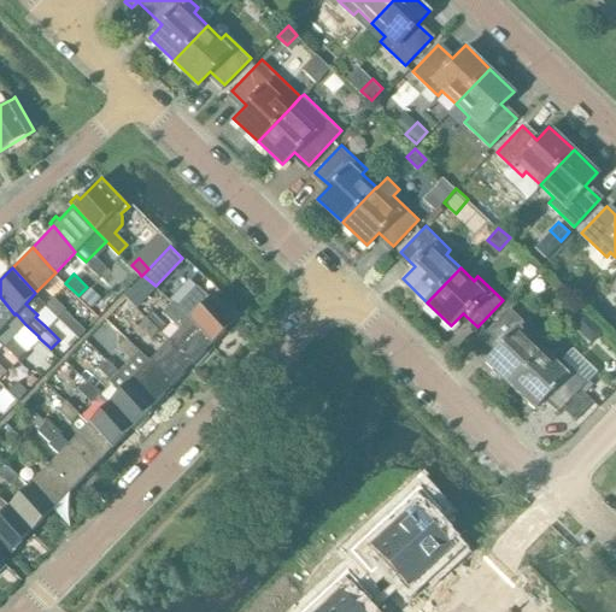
[(128,289),(140,301),(156,286),(142,275),(141,276),(128,289)]
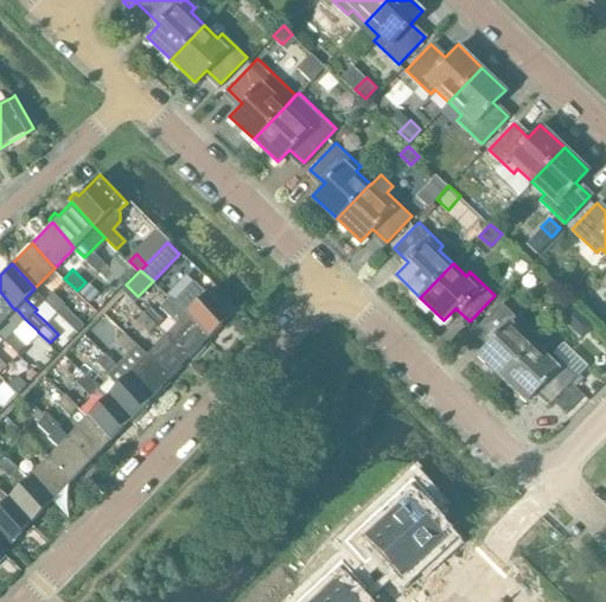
[(186,312),(209,337),(222,324),(225,326),(233,320),(229,316),(206,292),(195,280),(184,290),(191,296),(182,306),(182,307),(186,312)]
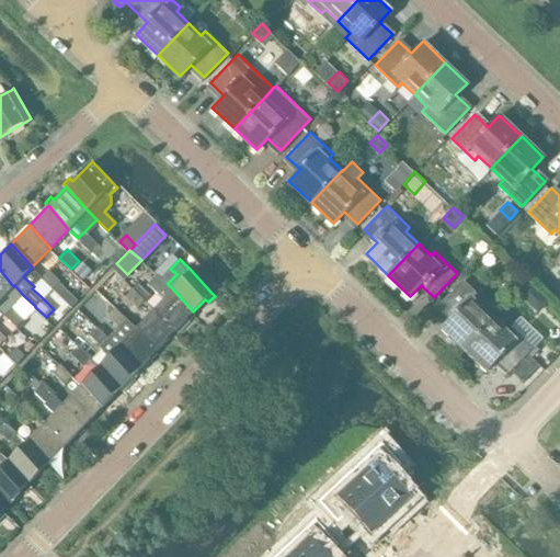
[(83,277),(91,269),(82,261),(75,269),(83,277)]
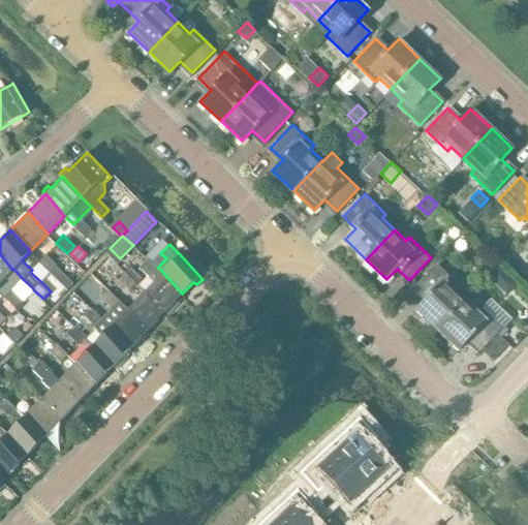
[(45,252),(38,260),(67,288),(73,281),(57,265),(57,264),(45,252)]
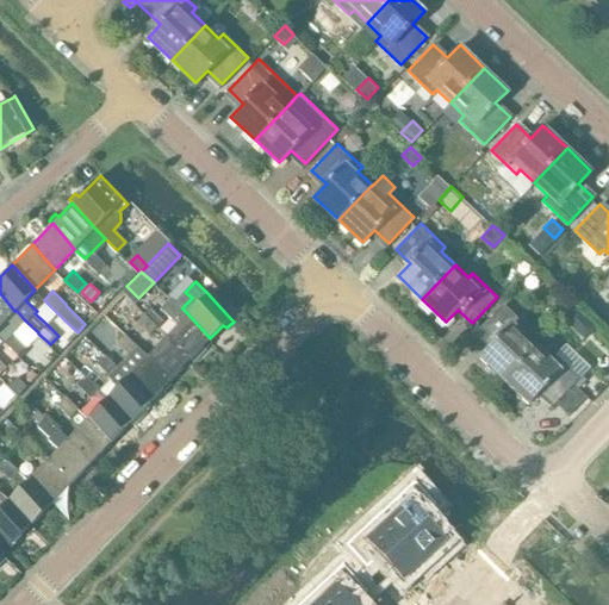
[(0,325),(14,311),(0,293),(0,325)]
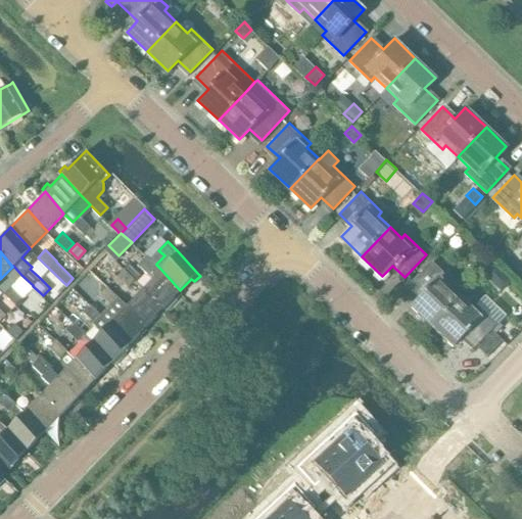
[(139,264),(144,269),(152,278),(143,287),(162,309),(180,290),(160,269),(156,265),(156,264),(147,254),(139,264)]
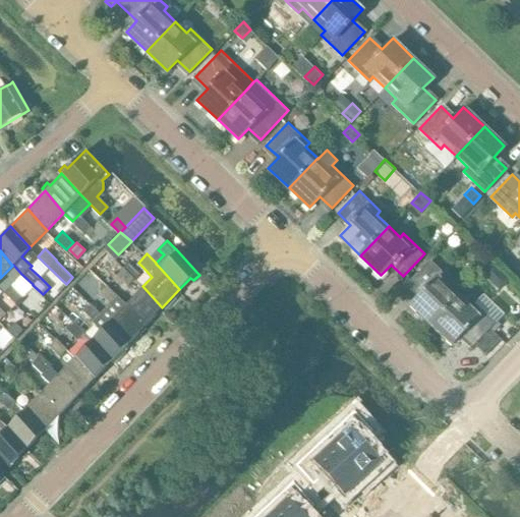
[(431,324),(460,294),(448,283),(452,279),(430,259),(409,281),(421,293),(411,304),(431,324)]
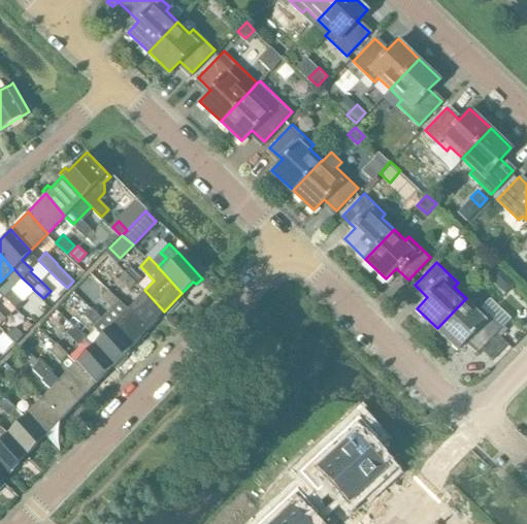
[(516,284),(498,267),(489,276),(507,293),(516,284)]
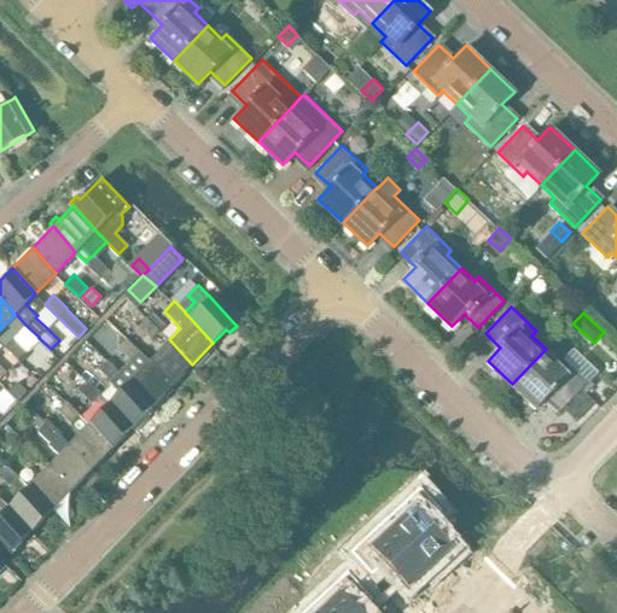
[(151,338),(159,328),(146,316),(138,326),(151,338)]
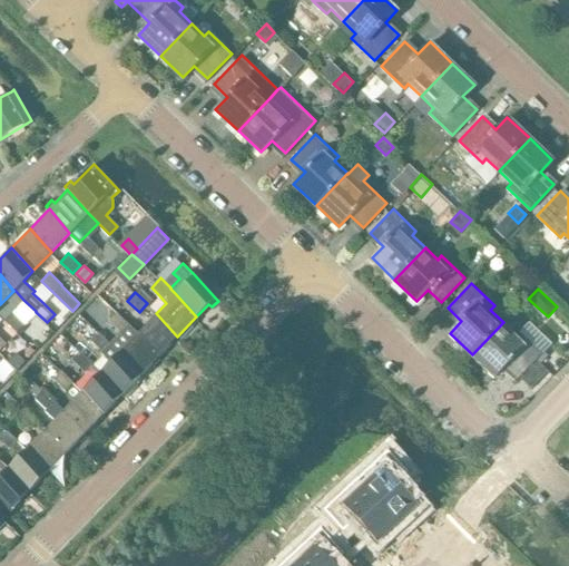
[(12,311),(6,319),(17,331),(25,323),(12,311)]
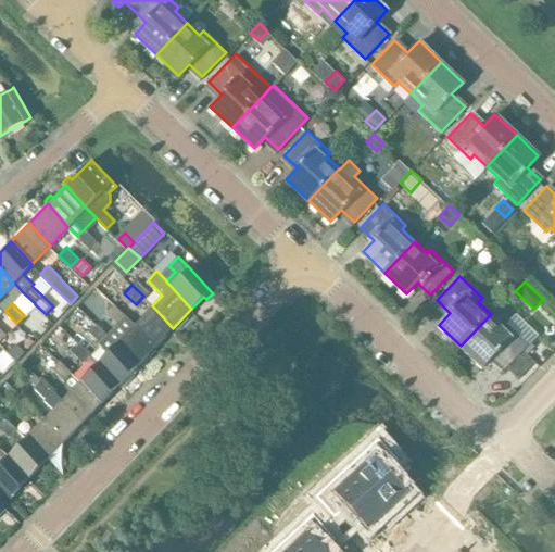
[(125,315),(113,304),(105,312),(117,323),(125,315)]
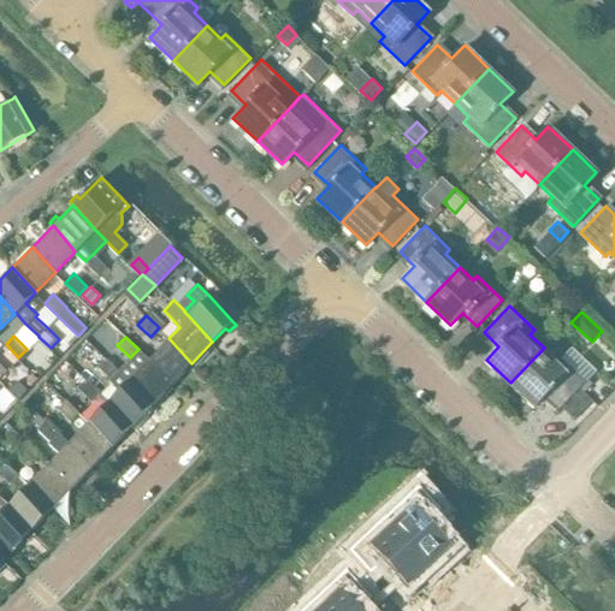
[(191,363),(169,338),(149,359),(172,384),(191,363)]
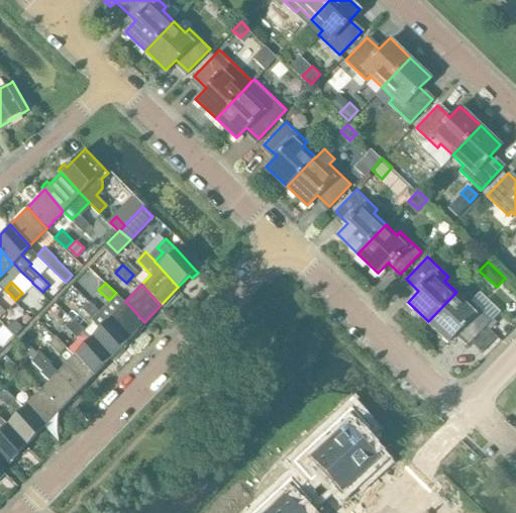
[(456,292),(428,321),(448,340),(458,330),(471,341),(472,340),(482,350),(498,334),(487,324),(492,319),(471,299),(467,302),(456,292)]
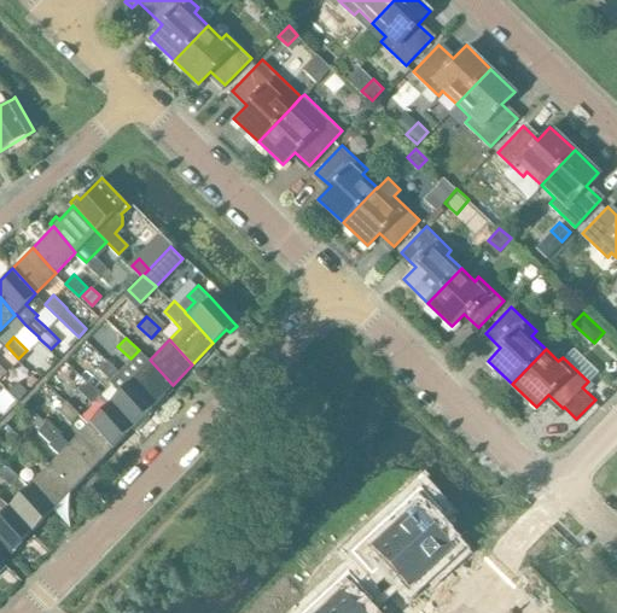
[(129,380),(152,406),(173,385),(150,360),(139,350),(131,358),(120,371),(129,380)]
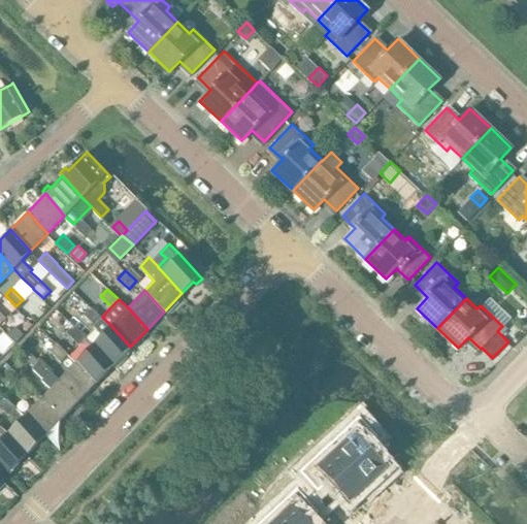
[(84,314),(94,324),(93,325),(102,334),(94,344),(112,365),(130,347),(110,325),(102,317),(91,306),(84,314)]
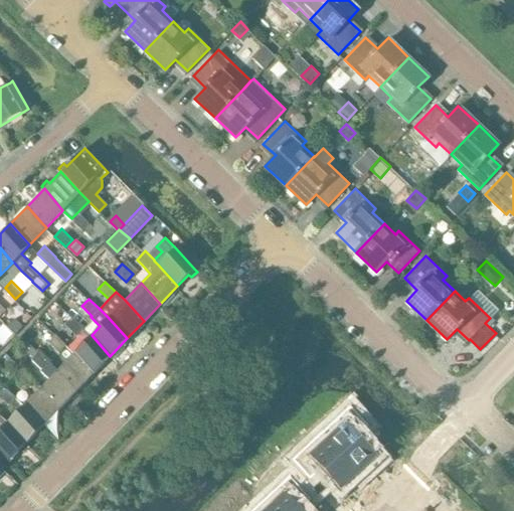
[(71,316),(64,324),(75,334),(82,326),(71,316)]
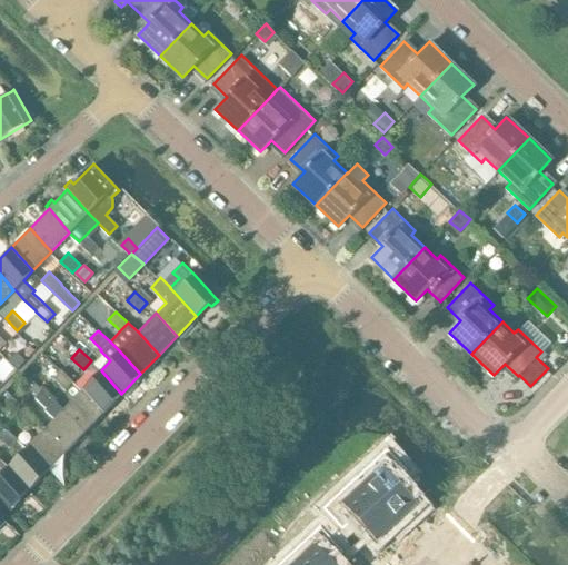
[(8,358),(18,367),(26,359),(17,350),(8,358)]
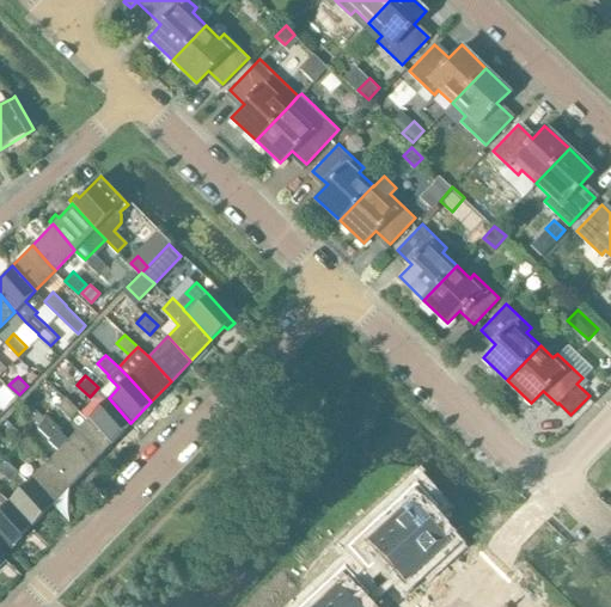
[(56,405),(69,417),(78,409),(65,397),(56,405)]
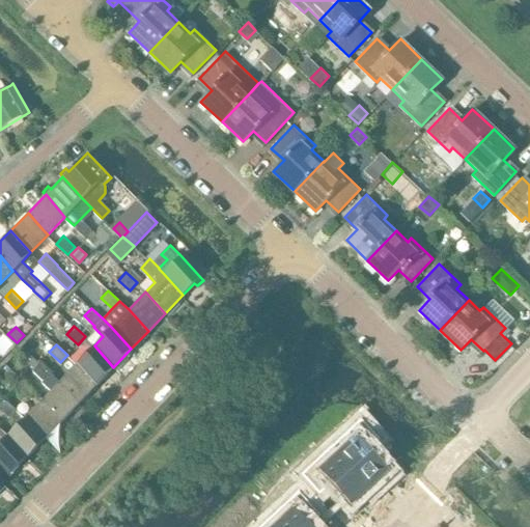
[(113,367),(94,345),(77,363),(96,385),(113,367)]
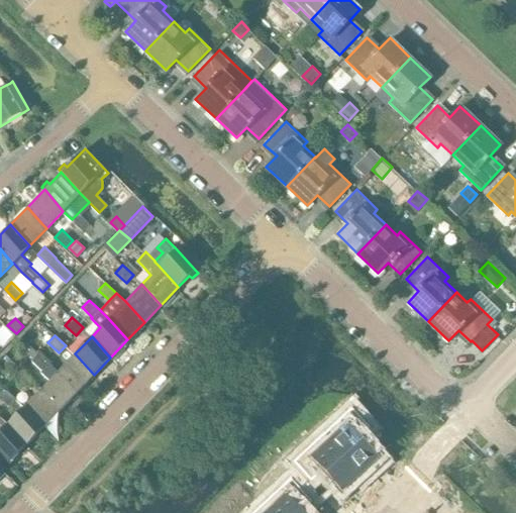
[(31,360),(42,370),(41,371),(50,379),(41,389),(60,410),(77,392),(58,371),(59,371),(38,351),(38,352),(31,346),(27,351),(33,356),(31,360)]
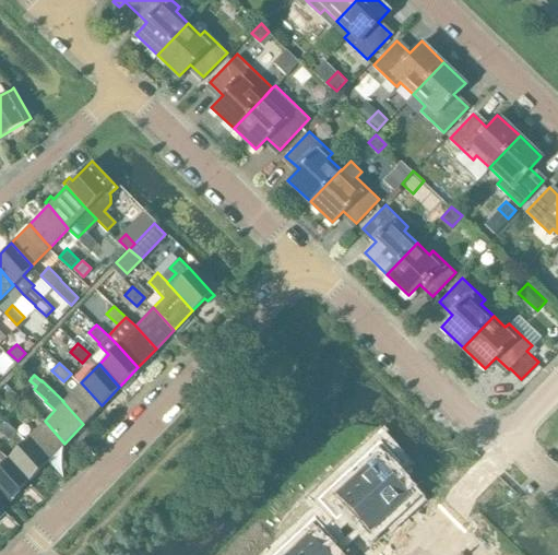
[(102,405),(81,382),(63,401),(62,401),(83,424),(102,405)]
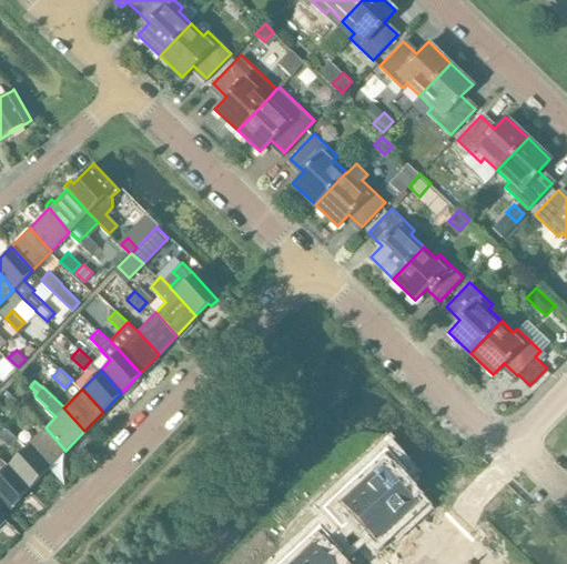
[(37,419),(23,406),(17,414),(29,426),(37,419)]
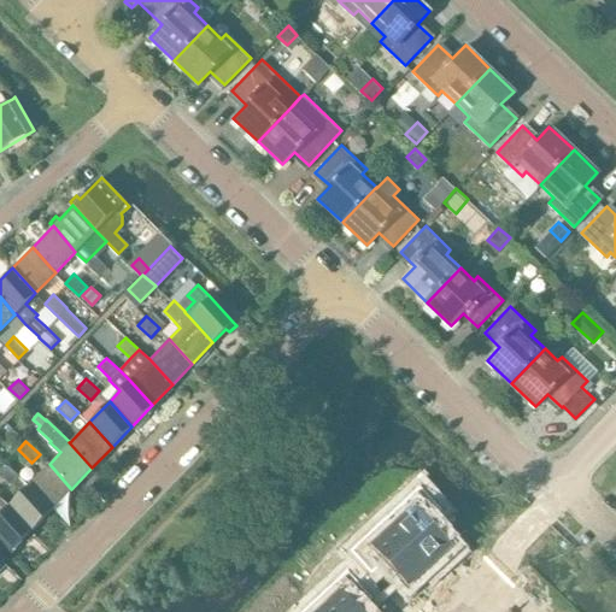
[(16,471),(6,462),(0,468),(0,474),(11,483),(18,475),(16,471)]
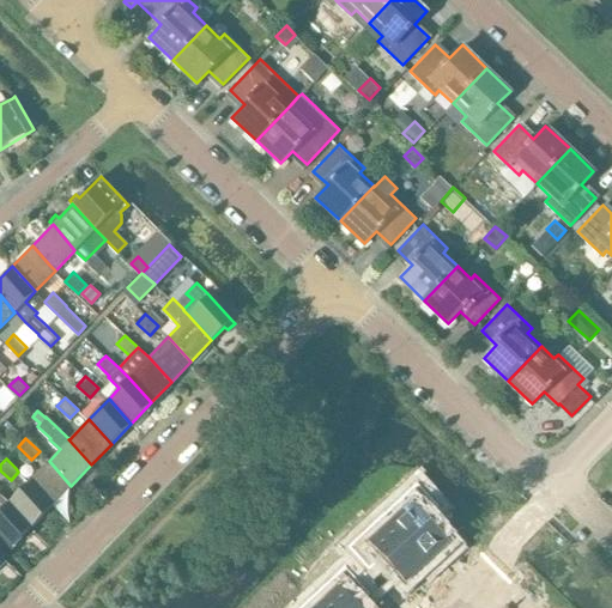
[(71,486),(49,461),(29,481),(52,506),(71,486)]
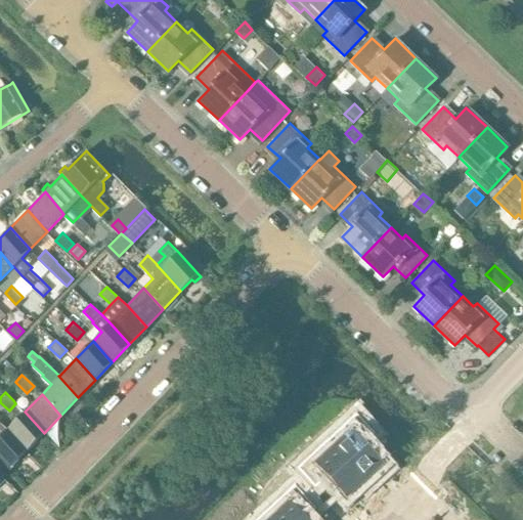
[(44,433),(25,412),(7,429),(27,450),(44,433)]
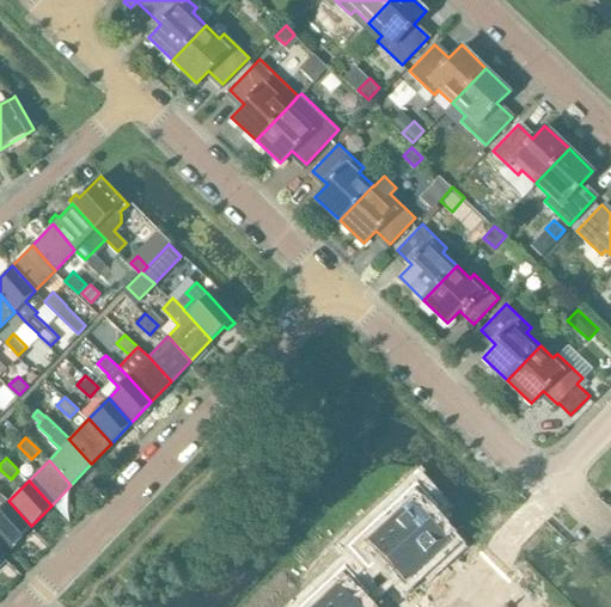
[(417,482),(383,513),(429,564),(452,544),(434,525),(426,515),(438,504),(417,482)]
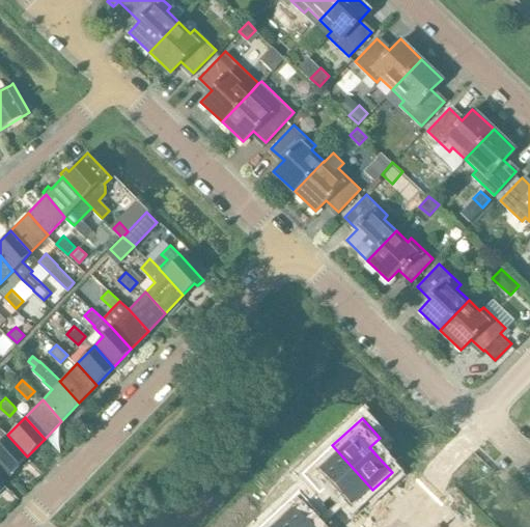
[(27,456),(7,435),(0,443),(0,464),(9,475),(27,456)]
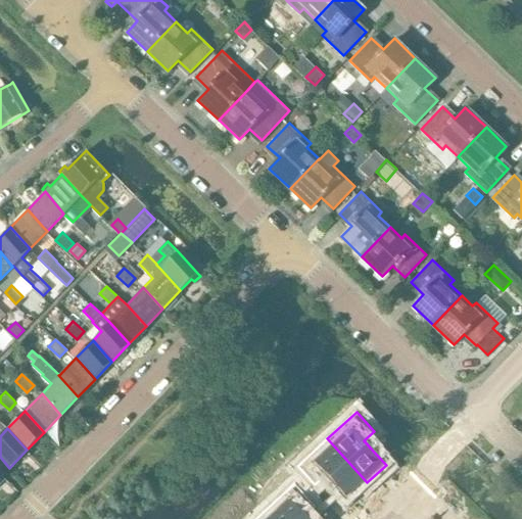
[(327,438),(297,466),(316,485),(326,476),(345,497),(364,479),(367,483),(367,482),(327,438)]
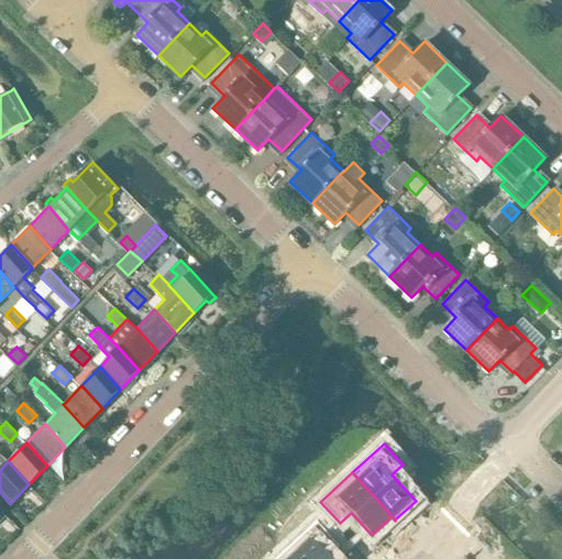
[(317,519),(285,549),(294,558),(331,558),(329,556),(340,545),(317,519)]
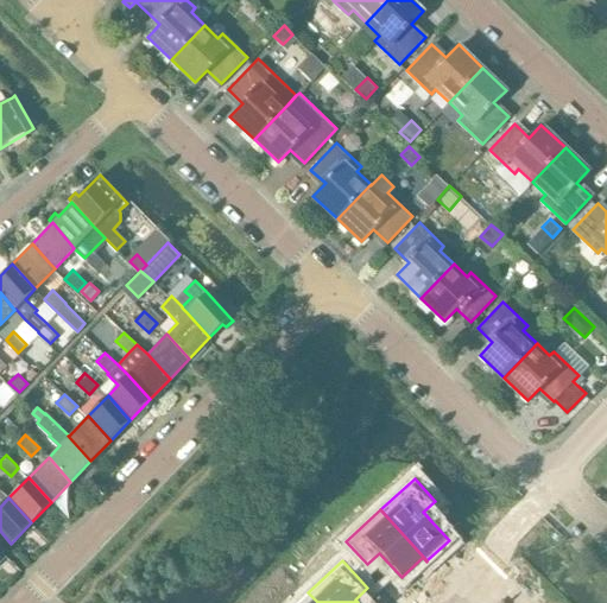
[(317,602),(308,592),(296,602),(317,602)]
